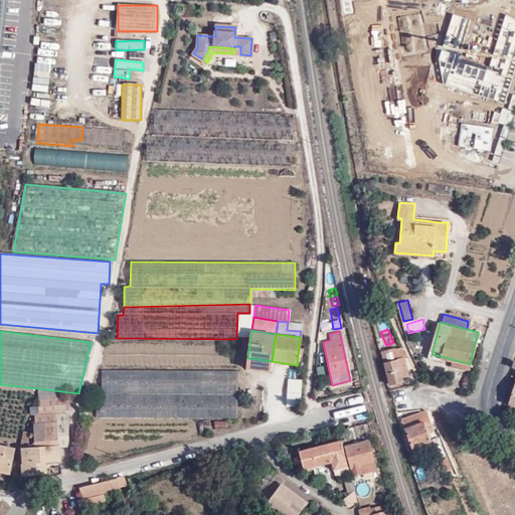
[(396,351),(382,355),(390,383),(404,380),(401,369),(406,367),(404,361),(399,362),(396,351)]
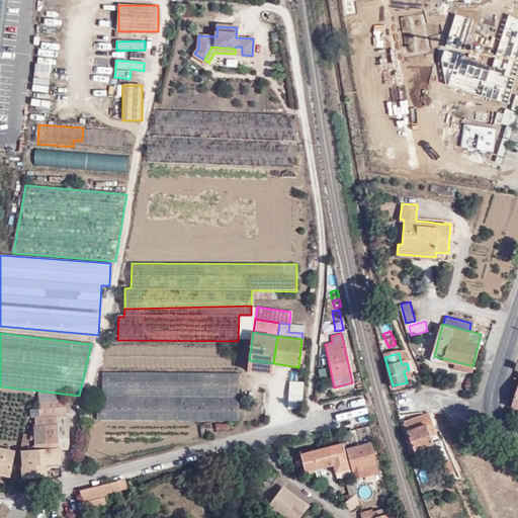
[(249,360),(248,371),(272,374),(273,363),(249,360)]
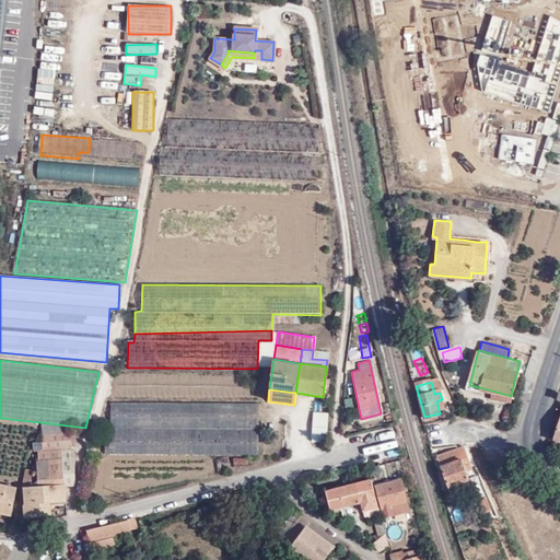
[(489,398),(509,404),(511,396),(491,391),(489,398)]
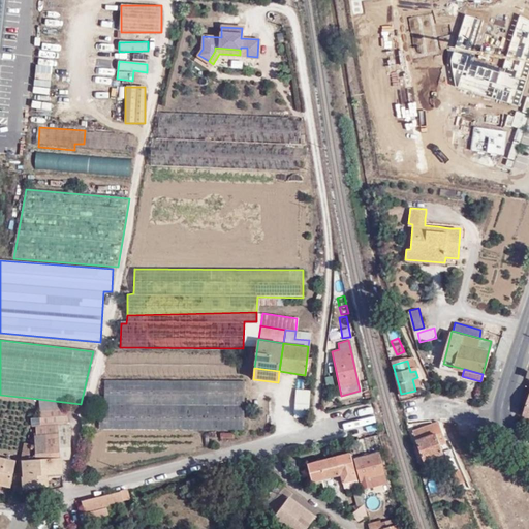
[(98,431),(244,430),(244,382),(105,382),(104,404),(98,404),(98,431)]
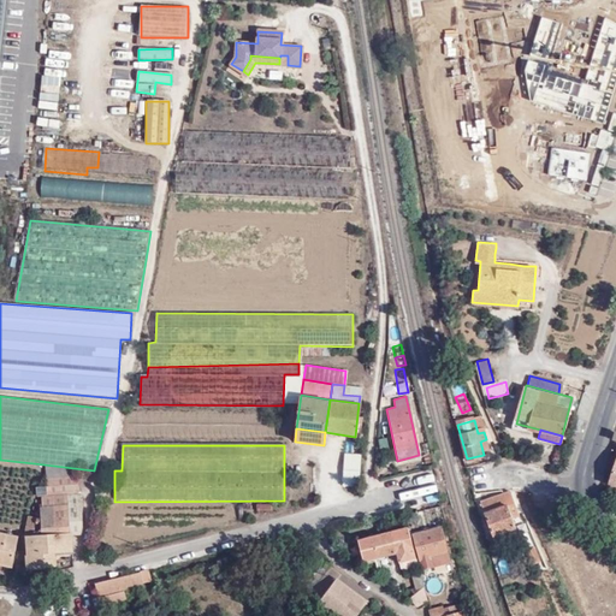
[(343,486),(359,489),(363,455),(347,454),(343,486)]
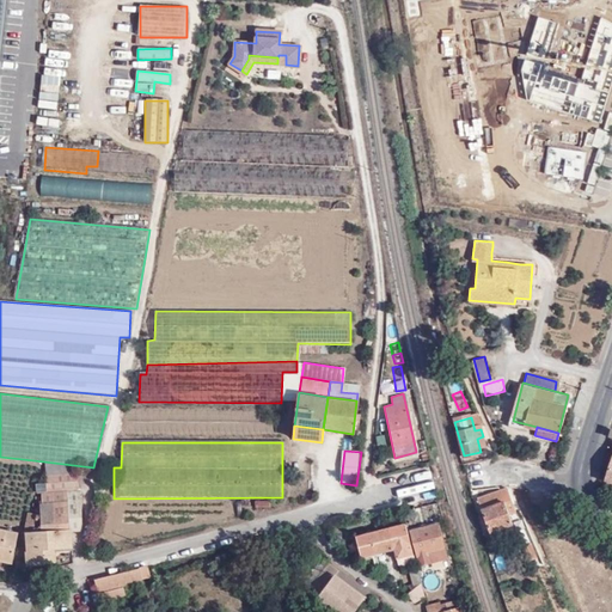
[(66,512),(66,493),(77,491),(75,473),(57,473),(57,470),(48,469),(49,476),(46,475),(46,493),(41,493),(41,505),(38,505),(38,513),(66,512)]
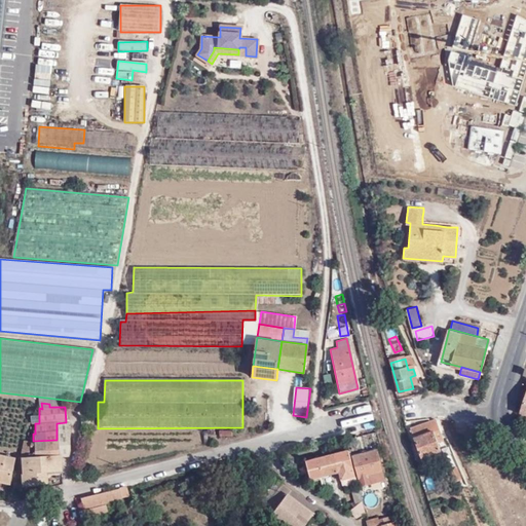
[(446,450),(436,420),(408,430),(419,459),(422,458),(443,451),(446,450)]
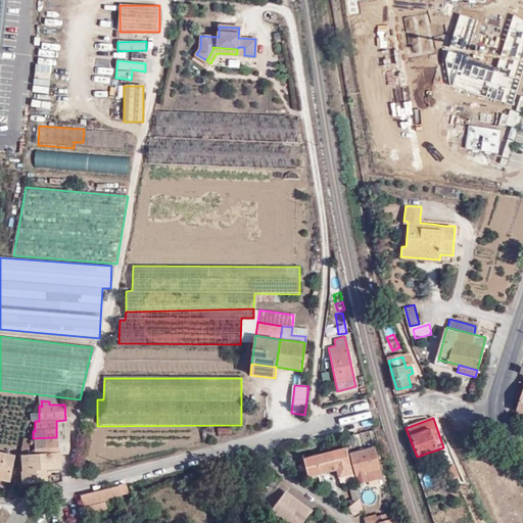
[(56,445),(65,445),(65,420),(56,421),(56,437),(56,442),(56,445)]
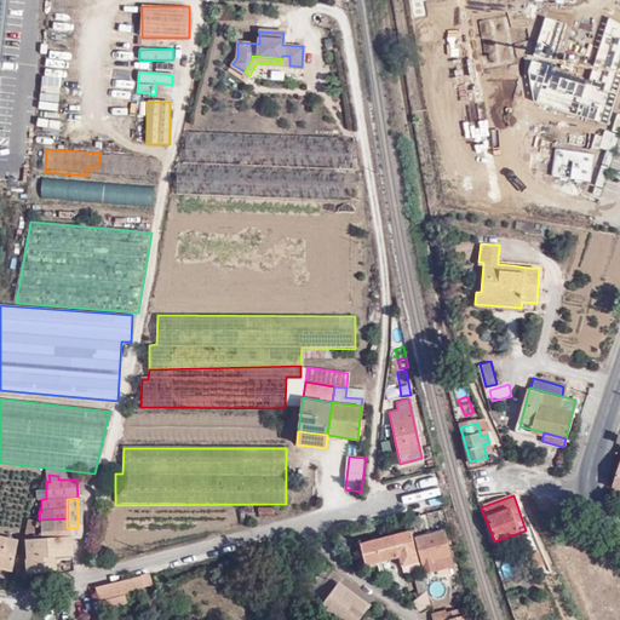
[(568,529),(556,521),(552,528),(555,530),(555,532),(563,537),(568,529)]
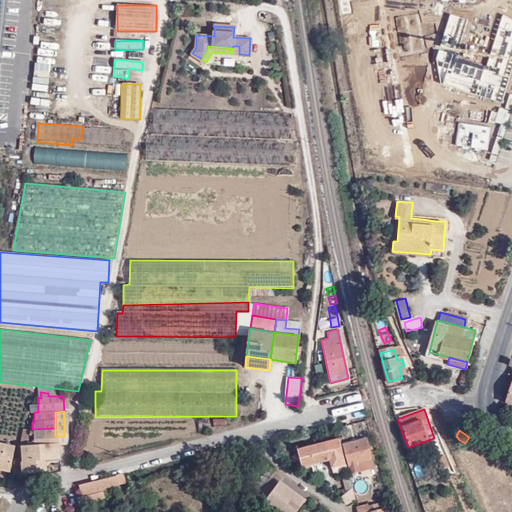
[(45,444),(55,444),(55,436),(55,433),(29,435),(24,446),(21,446),(21,465),(37,464),(37,469),(46,469),(46,459),(46,453),(45,444)]
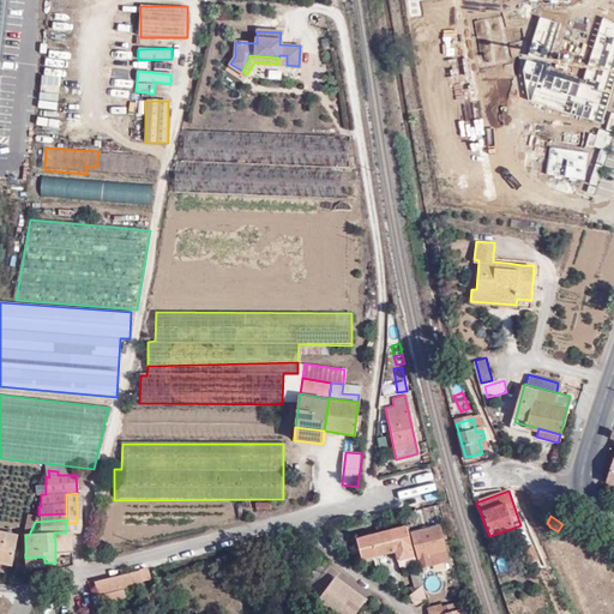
[(396,560),(415,555),(407,525),(367,535),(373,557),(393,552),(396,560)]
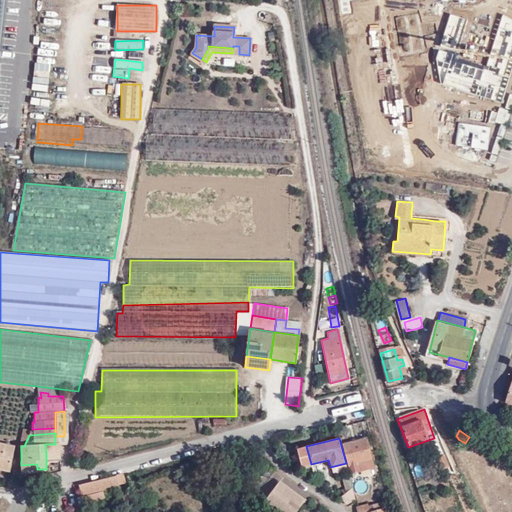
[(372,466),(365,439),(343,444),(351,472),(372,466)]
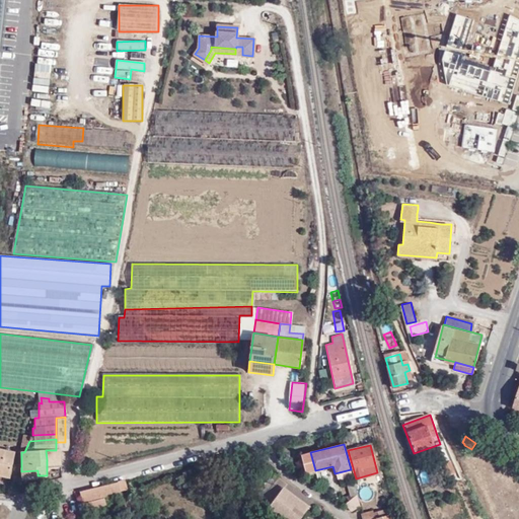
[(419,456),(439,449),(437,445),(417,452),(419,456)]
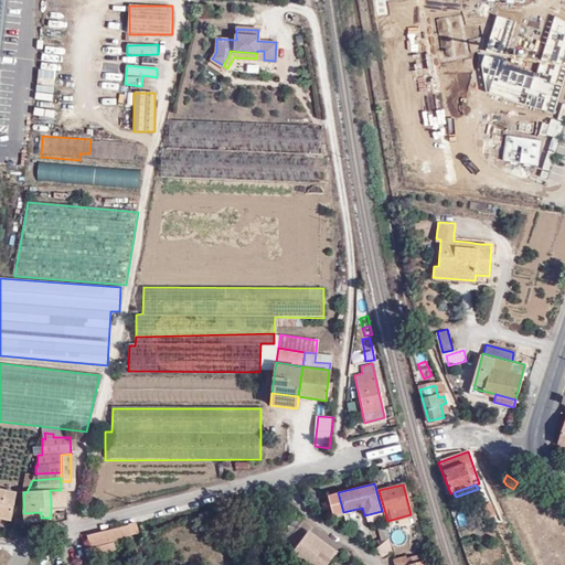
[(491,501),(486,487),(481,489),(488,502),(491,501)]
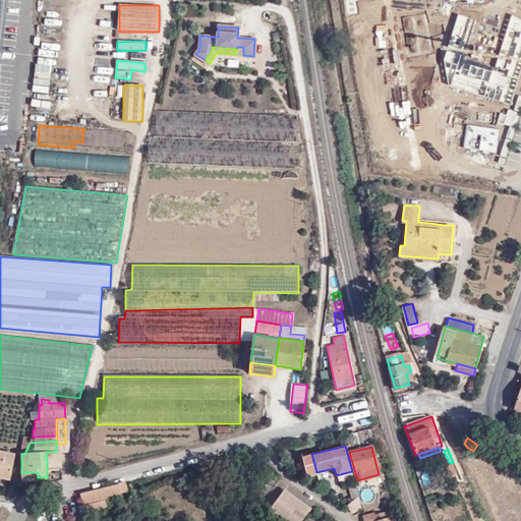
[(0,475),(9,476),(14,455),(0,450),(0,469),(2,470),(0,475)]
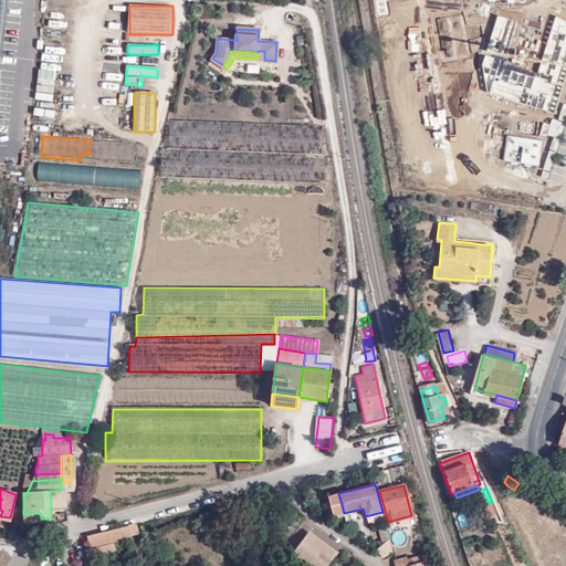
[(482,490),(482,489),(475,492),(481,506),(484,505),(490,519),(493,517),(496,524),(501,522),(498,515),(499,515),(493,501),(492,502),(489,503),(482,490)]
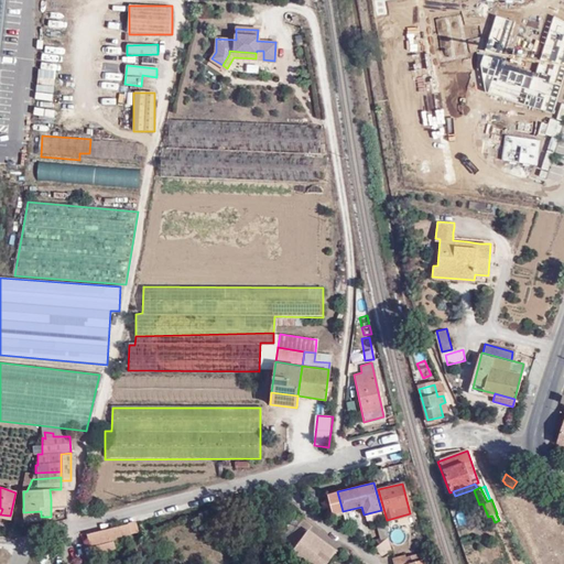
[(66,499),(66,489),(61,489),(50,489),(51,499),(66,499)]
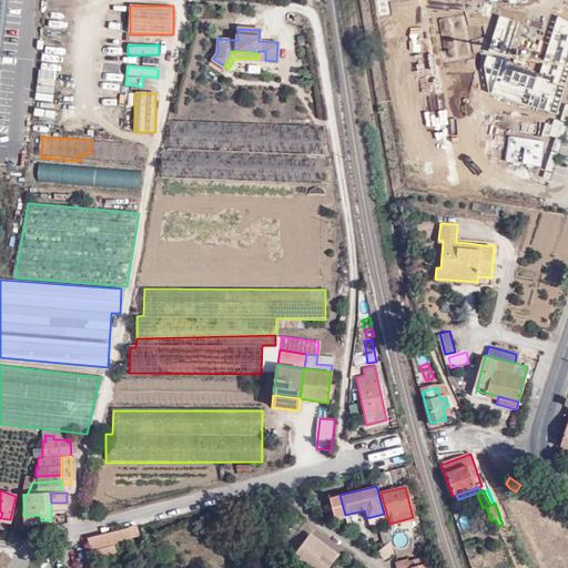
[(334,517),(345,515),(340,495),(328,497),(334,517)]
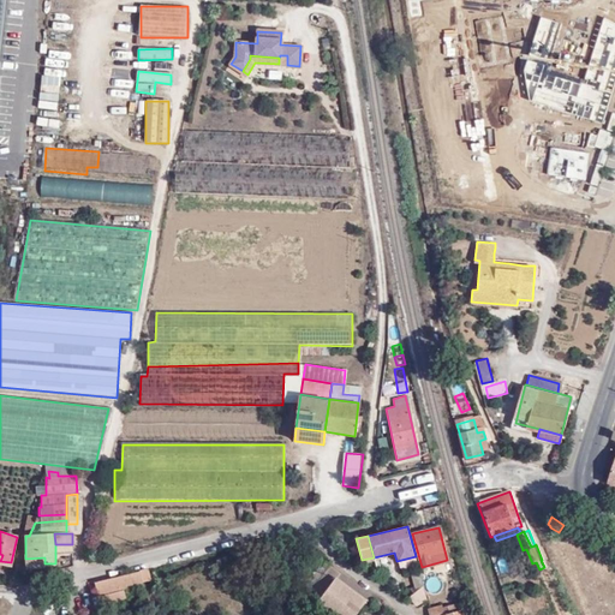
[(399,571),(419,566),(416,556),(396,561),(399,571)]
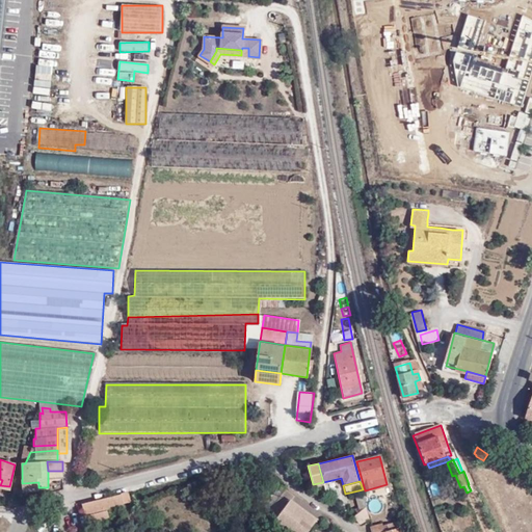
[(23,491),(38,491),(38,487),(38,482),(22,483),(23,491)]
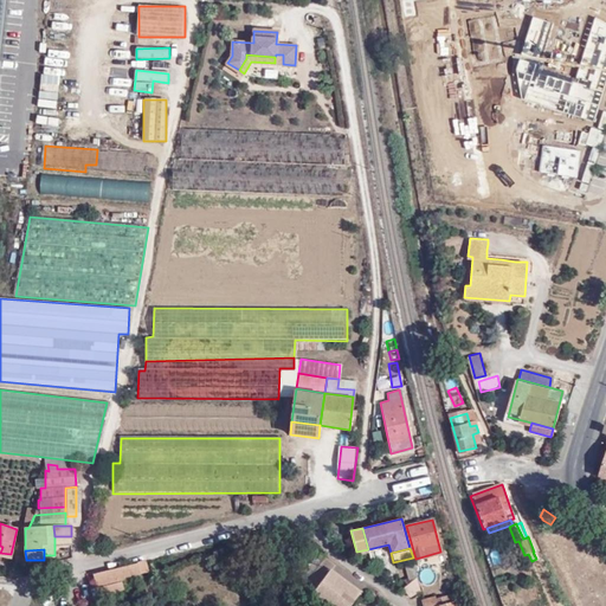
[(417,575),(413,560),(405,562),(408,578),(417,575)]
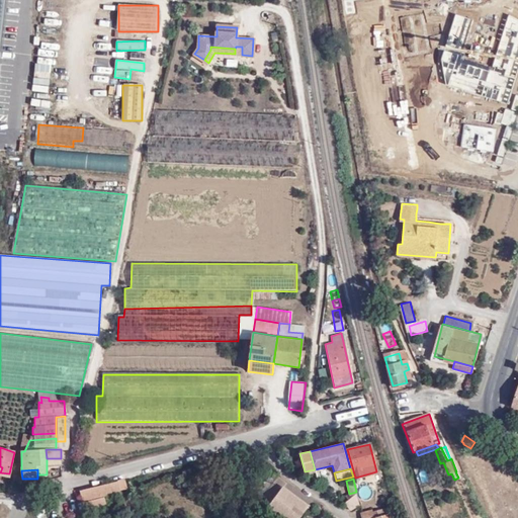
[(81,491),(86,511),(104,506),(106,505),(105,498),(120,495),(119,492),(126,491),(124,480),(91,488),(81,491)]
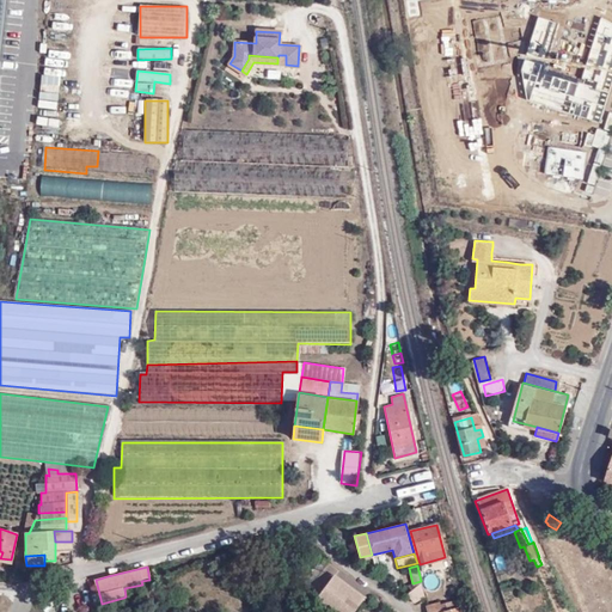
[(316,595),(335,611),(352,611),(363,597),(334,573),(316,595)]
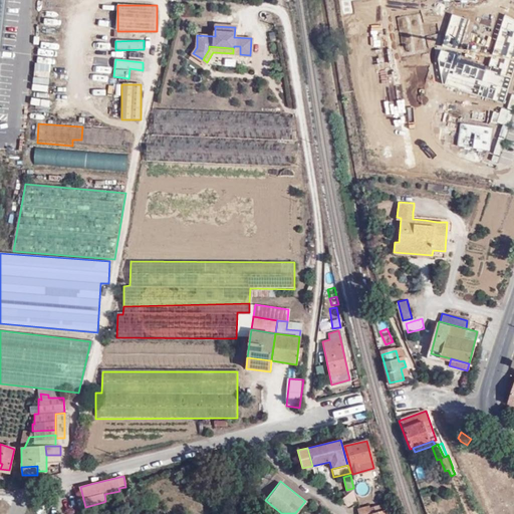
[(341,498),(346,506),(356,498),(353,488),(341,498)]
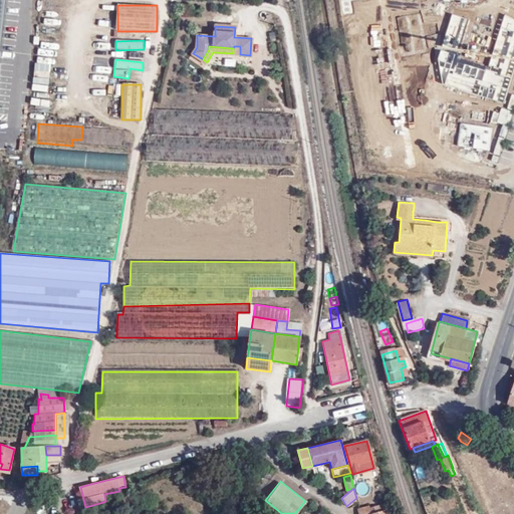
[(233,500),(220,489),(214,495),(227,507),(233,500)]
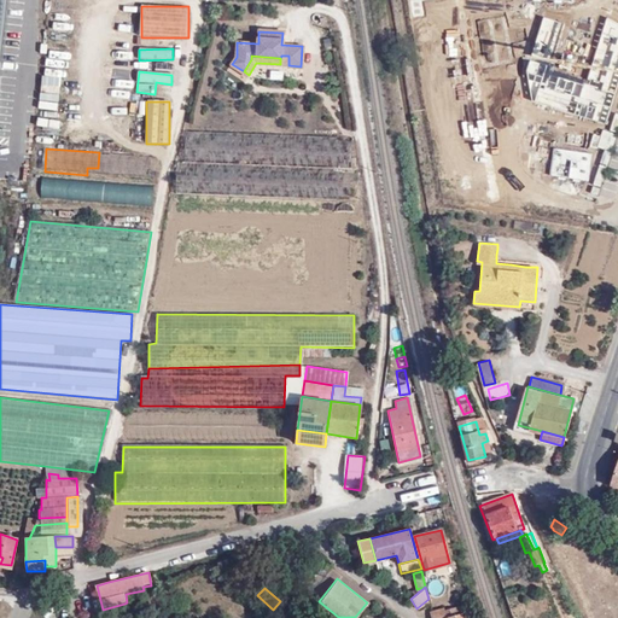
[(466,604),(442,611),(444,617),(467,610),(466,604)]
